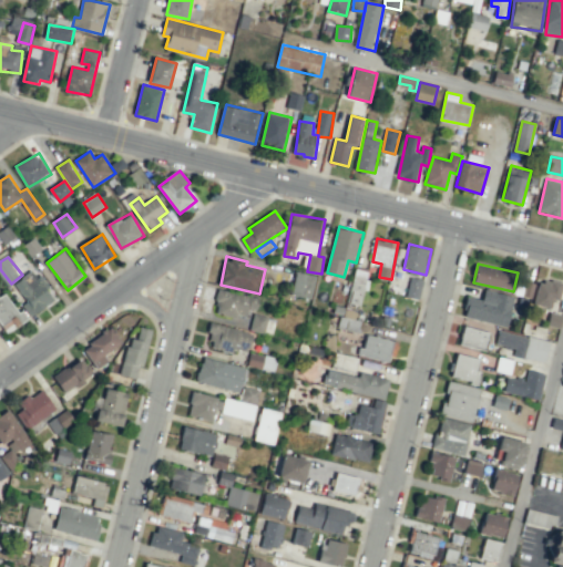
[(16,282),(29,302),(24,305),(32,316),(57,300),(36,269),(16,282)]
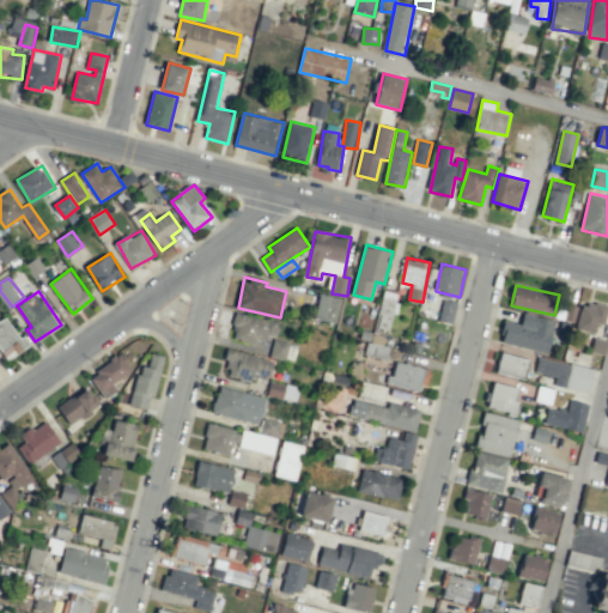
[(344,298),(322,293),(316,317),(338,323),(344,298)]
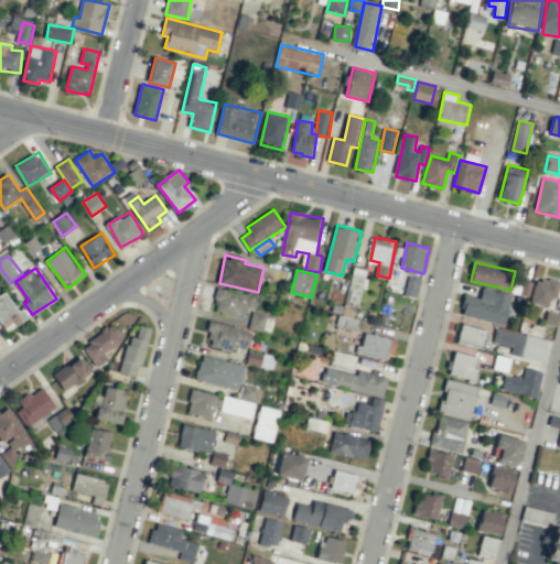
[(419,297),(422,278),(410,275),(406,295),(419,297)]
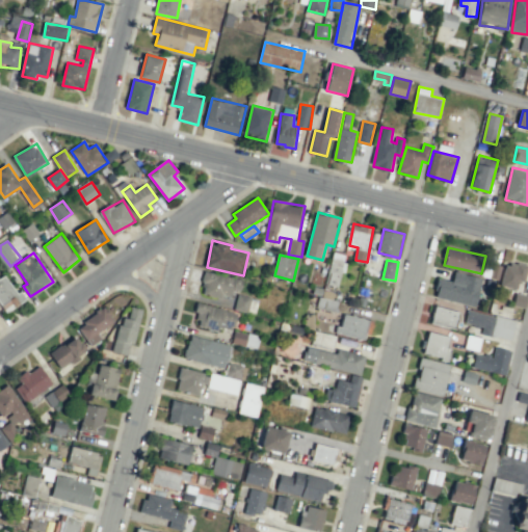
[(523,290),(527,266),(507,262),(503,286),(523,290)]
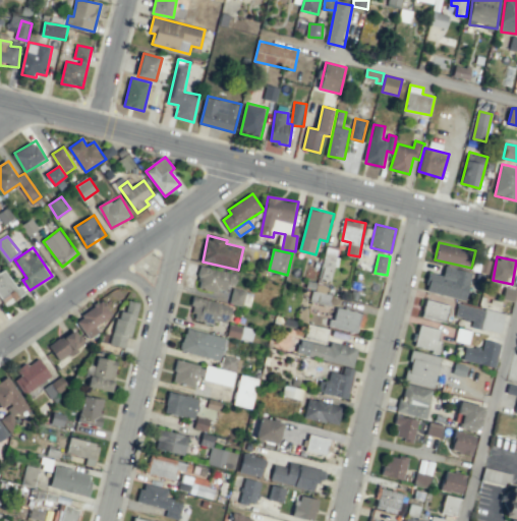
[(481,271),(489,274),(493,262),(485,258),(481,271)]
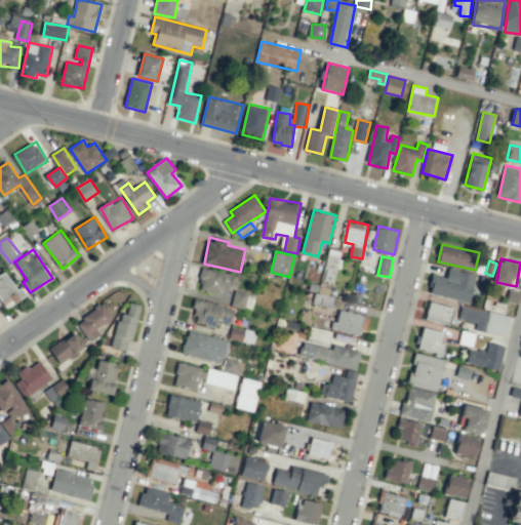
[(199,287),(229,295),(231,286),(238,287),(241,277),(205,267),(199,287)]
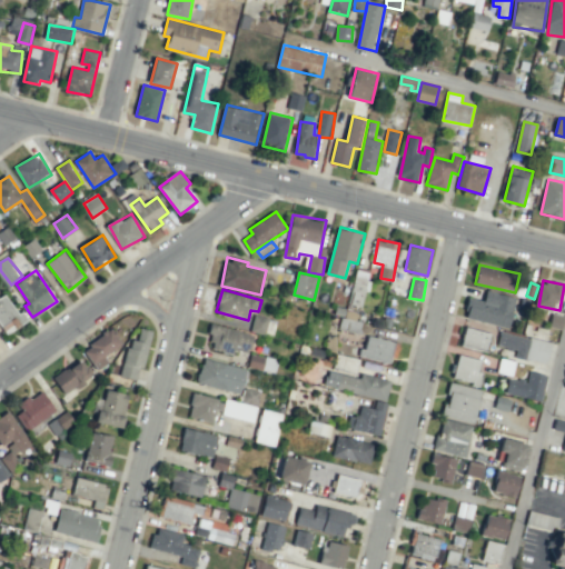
[(0,321),(8,335),(27,322),(7,290),(0,295),(0,321)]
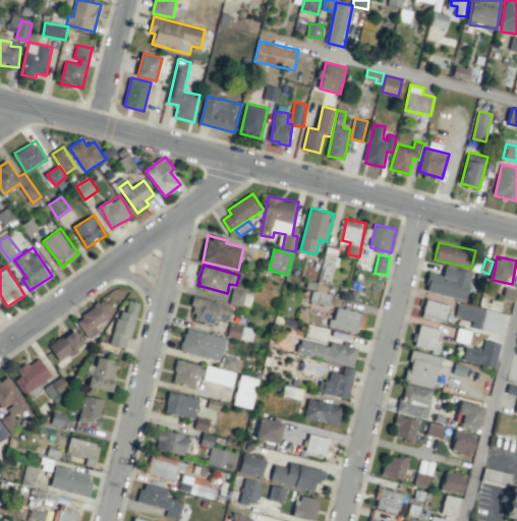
[(427,291),(468,300),(474,273),(447,267),(445,275),(432,272),(427,291)]
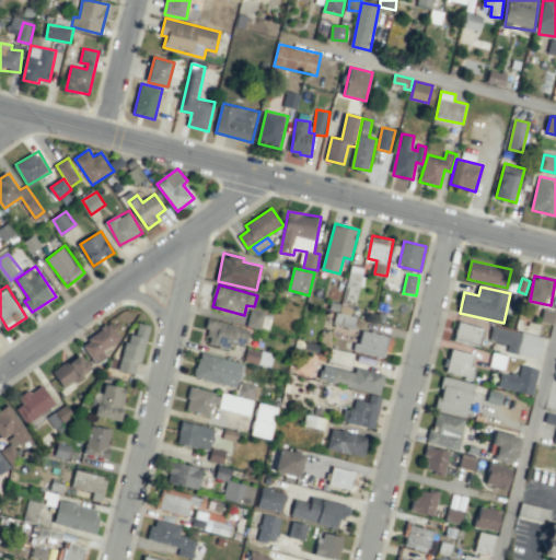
[(263,328),(266,313),(253,310),(248,325),(263,328)]
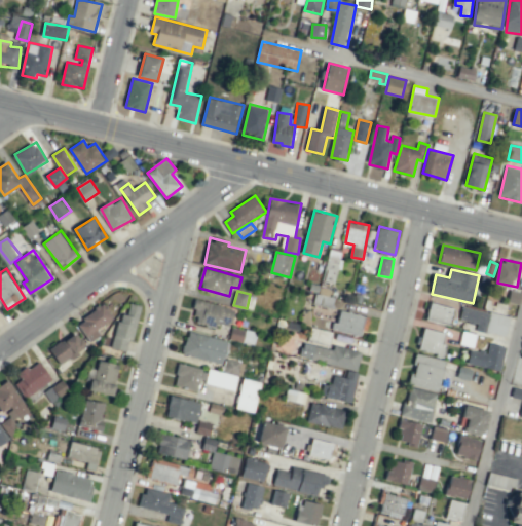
[(318,293),(317,305),(333,305),(333,294),(318,293)]
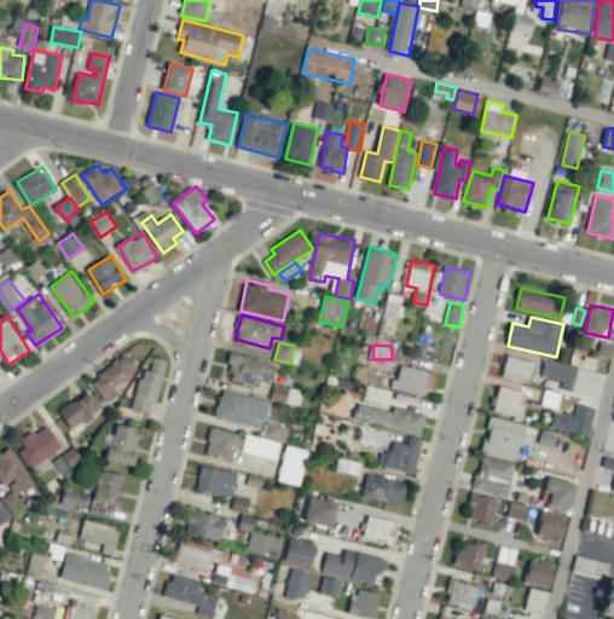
[(278,363),(233,353),(229,379),(255,385),(255,381),(273,385),(278,363)]
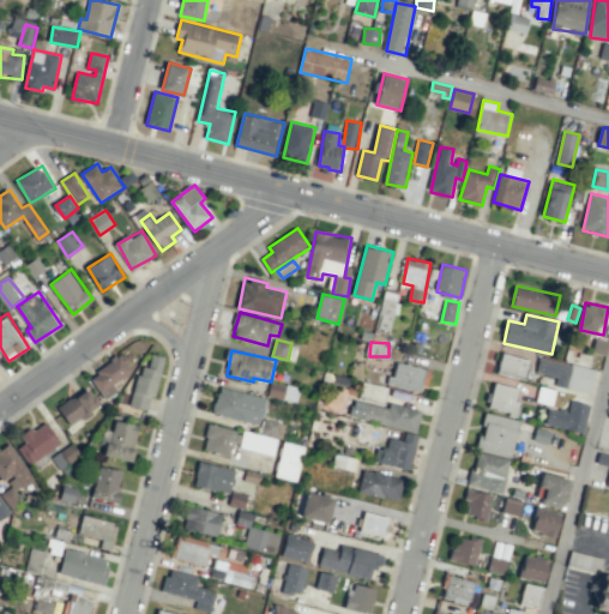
[(114,385),(134,371),(122,354),(91,377),(107,399),(119,391),(114,385)]
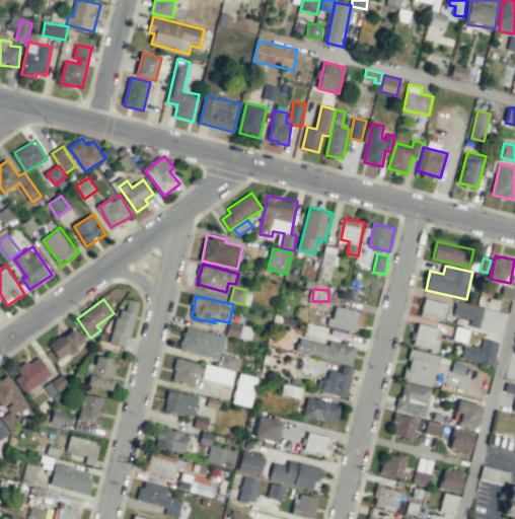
[(111,343),(128,347),(140,301),(130,299),(127,310),(120,309),(111,343)]
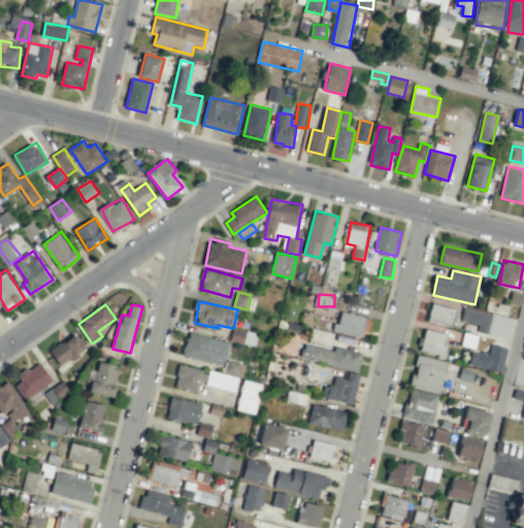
[(429,321),(455,325),(458,308),(432,304),(429,321)]
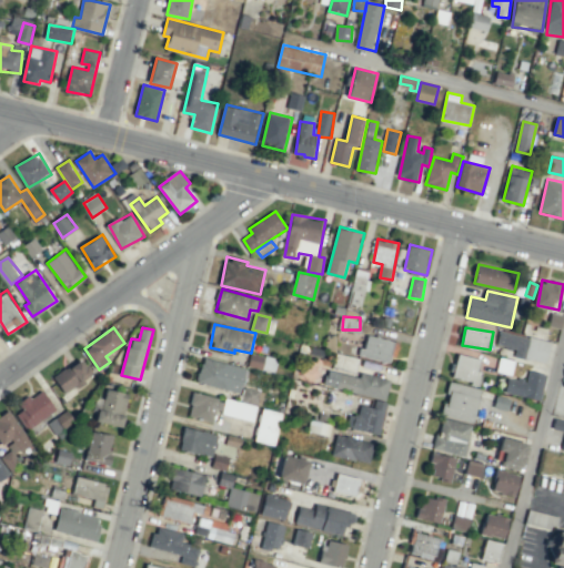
[(517,350),(516,356),(549,363),(553,341),(501,332),(499,346),(517,350)]
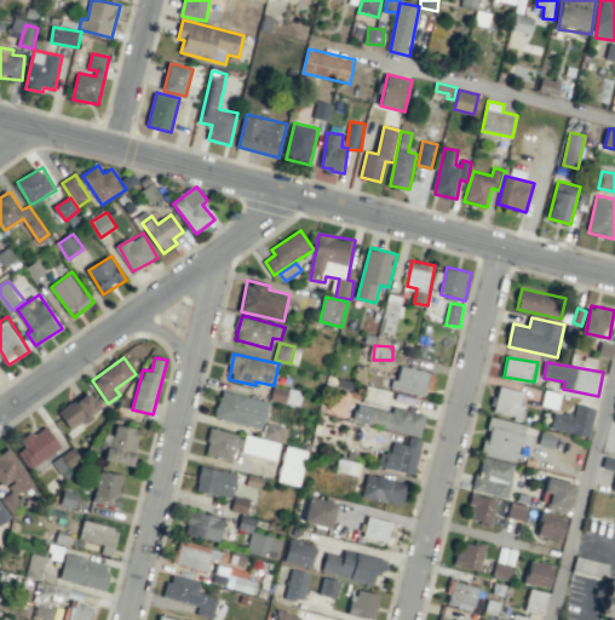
[(396,389),(427,394),(431,371),(400,367),(396,389)]
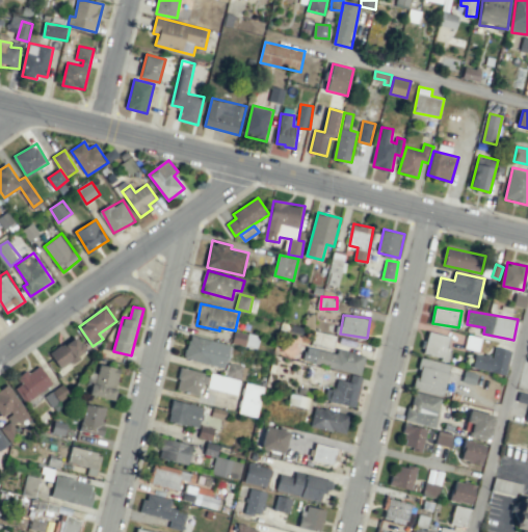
[(234,345),(260,347),(261,335),(236,331),(234,345)]
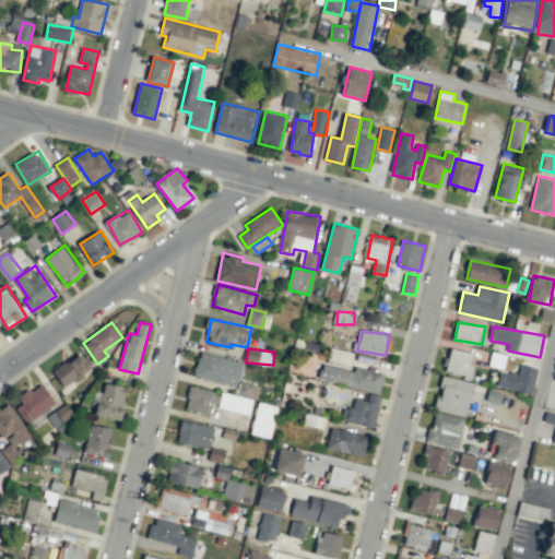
[(472,377),(476,354),(452,348),(447,372),(472,377)]
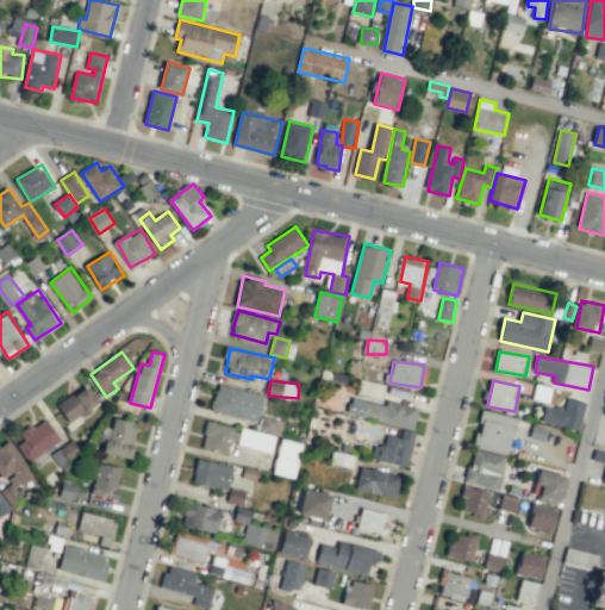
[(101,402),(88,384),(58,405),(72,423),(101,402)]
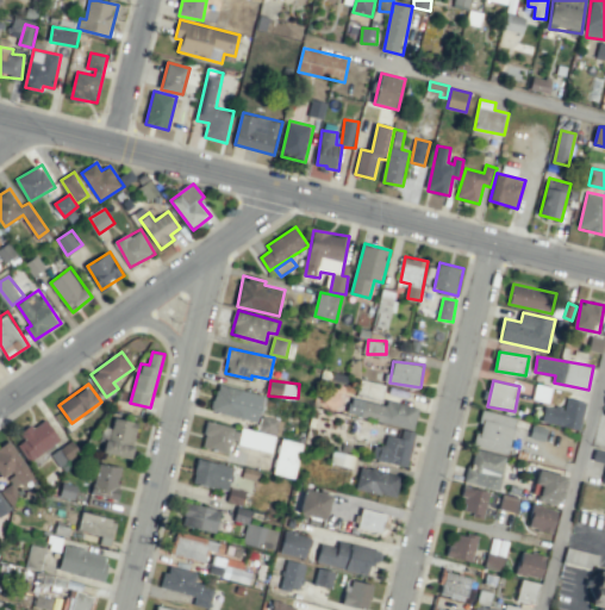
[(266,396),(219,384),(213,411),(260,422),(266,396)]
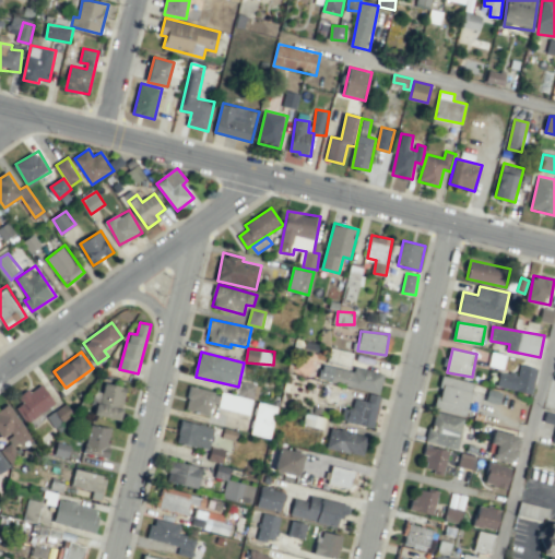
[(380,393),(386,373),(356,366),(355,371),(323,364),(320,379),(380,393)]
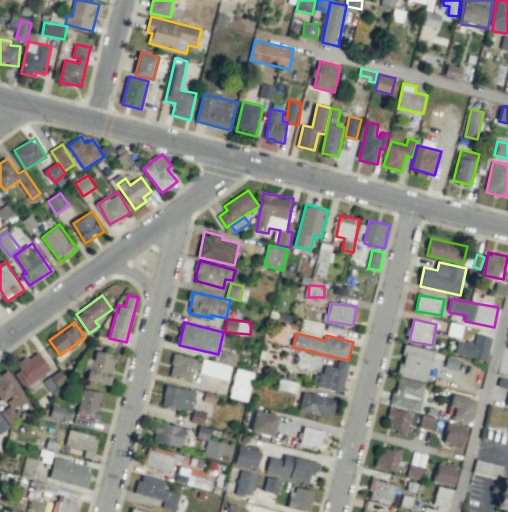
[(493,337),(478,334),(476,343),(459,339),(456,354),(488,361),(493,337)]
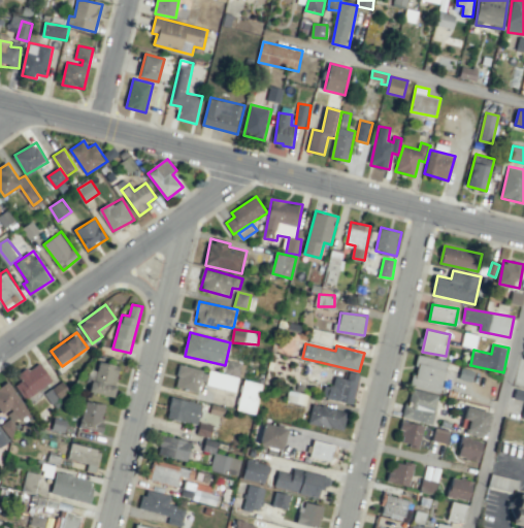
[(412,386),(440,393),(449,362),(420,355),(412,386)]
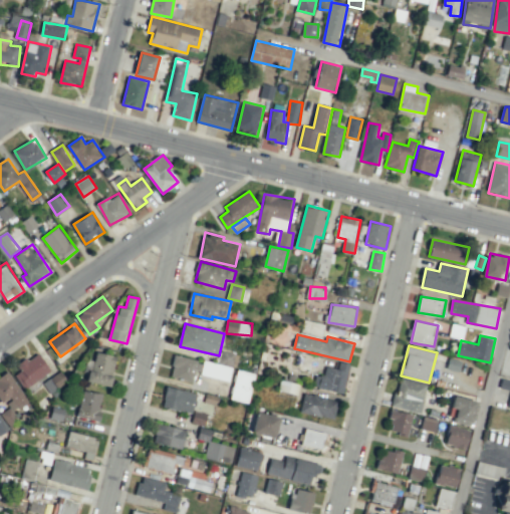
[(16,374),(26,389),(52,371),(39,351),(19,365),(22,370),(16,374)]
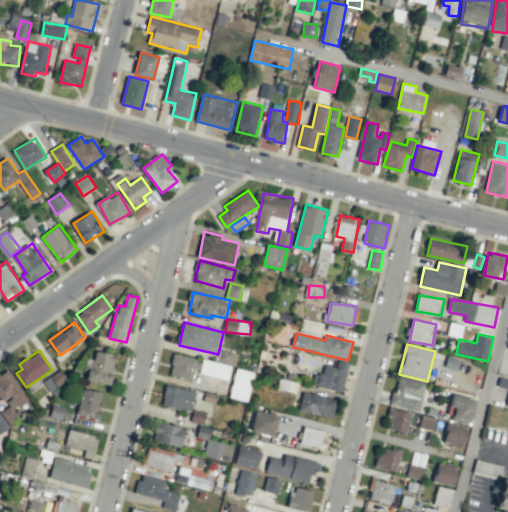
[(117,355),(97,350),(93,367),(90,366),(87,379),(111,384),(117,355)]
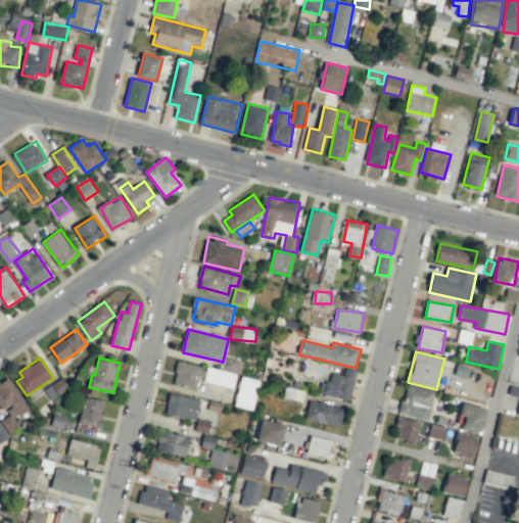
[(204,378),(207,368),(180,361),(174,383),(196,388),(200,377),(204,378)]
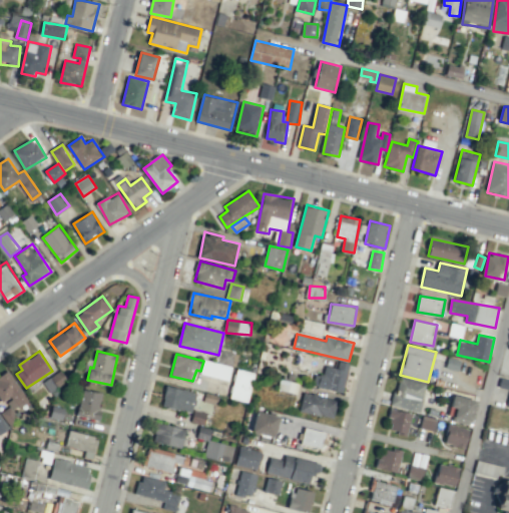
[(232,365),(204,361),(202,375),(230,379),(232,365)]
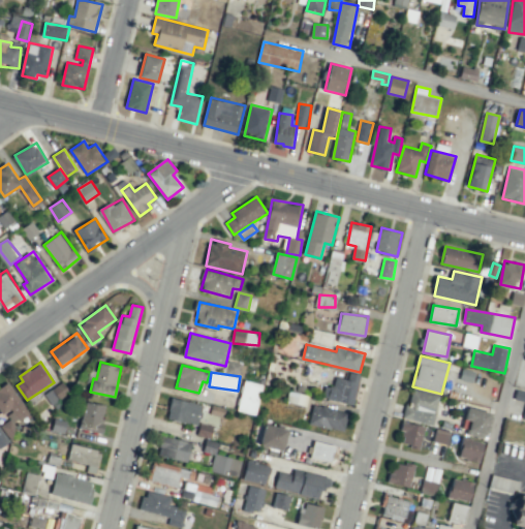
[(326,385),(325,399),(357,403),(361,374),(350,372),(349,379),(336,377),(335,386),(326,385)]
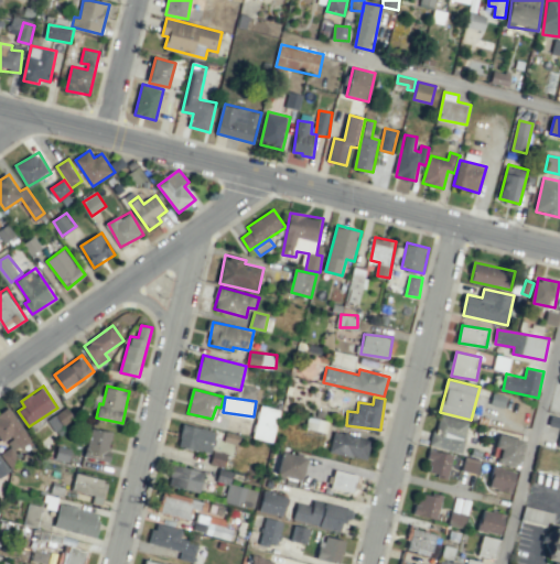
[(280,409),(259,405),(256,438),(276,441),(280,409)]
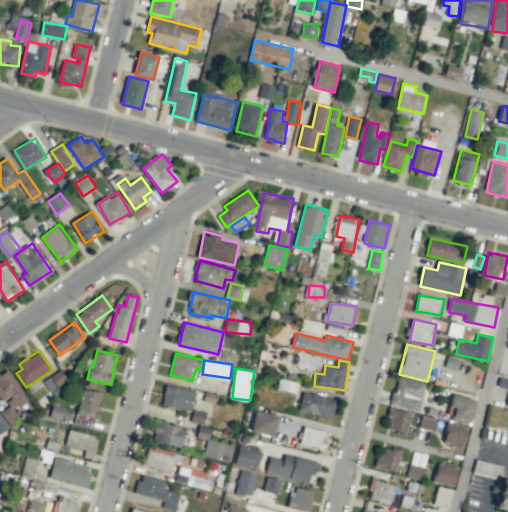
[(0,376),(0,396),(3,402),(9,398),(13,404),(4,411),(10,419),(18,414),(15,409),(30,399),(10,370),(0,376)]
